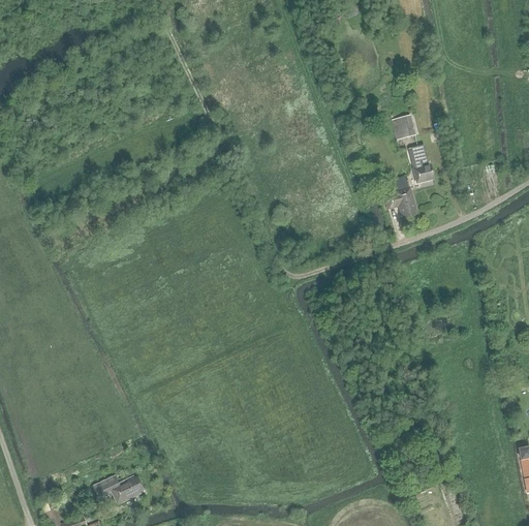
[(396,137),(415,133),(410,113),(391,118),(396,137)]
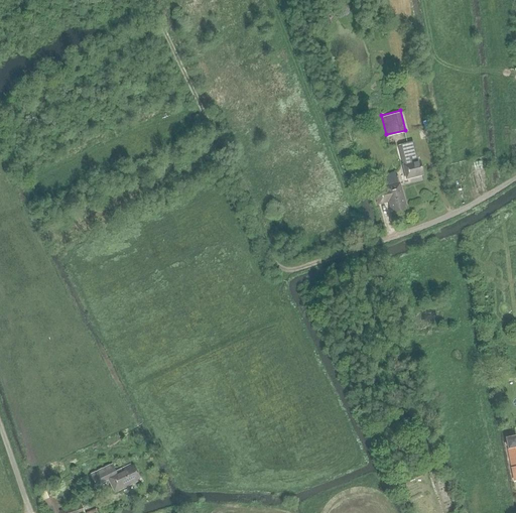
[(420,157),(418,158),(402,162),(406,177),(423,173),(420,157)]
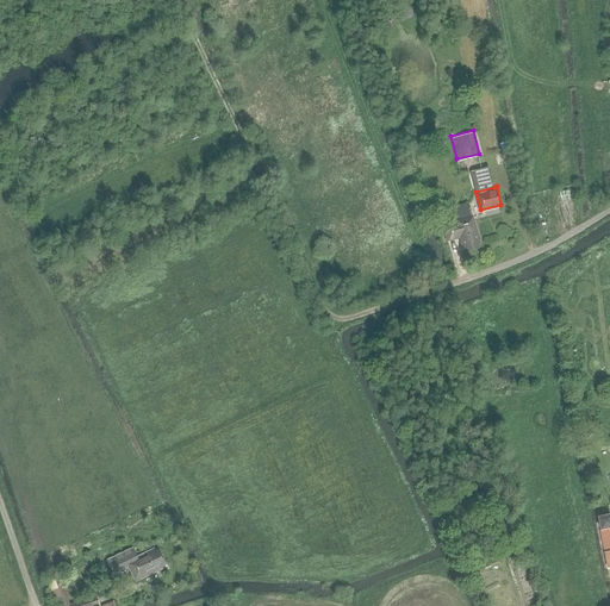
[(472,214),(471,214),(467,200),(452,204),(455,219),(455,222),(443,224),(447,238),(459,235),(462,245),(465,245),(465,248),(479,244),(478,239),(479,239),(472,214)]
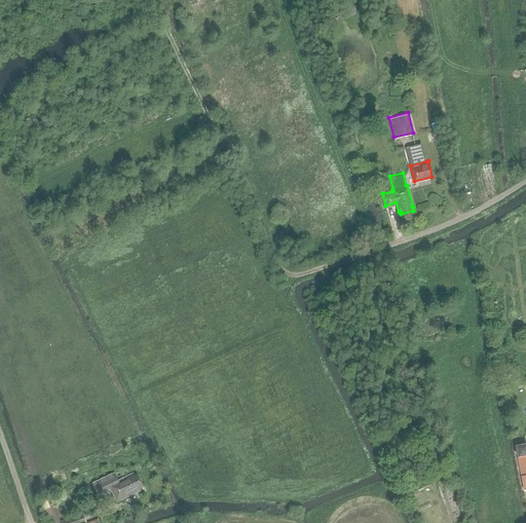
[(521,469),(525,467),(525,442),(517,444),(521,469)]
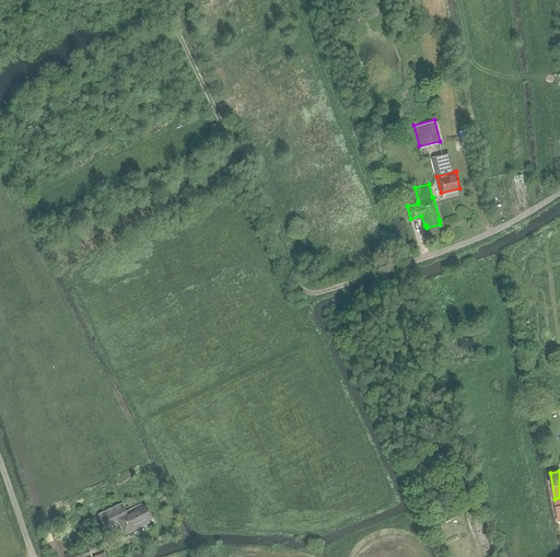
[(148,517),(151,514),(147,505),(143,506),(142,502),(126,510),(121,502),(96,513),(102,525),(119,518),(125,531),(150,520),(148,517)]
